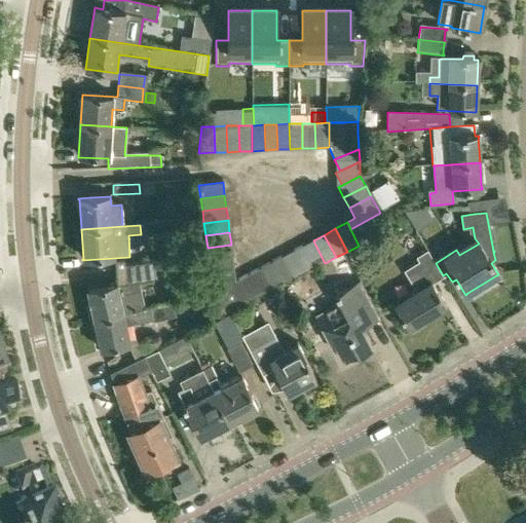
[(314,268),(325,263),(313,240),(302,247),(314,268)]
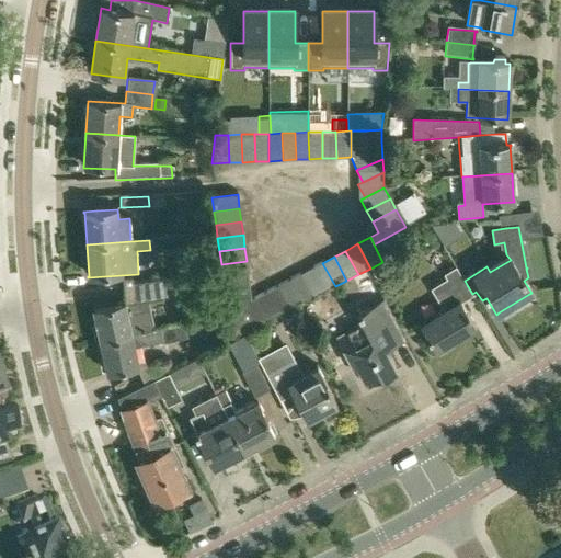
[(249,279),(247,261),(221,264),(224,282),(249,279)]
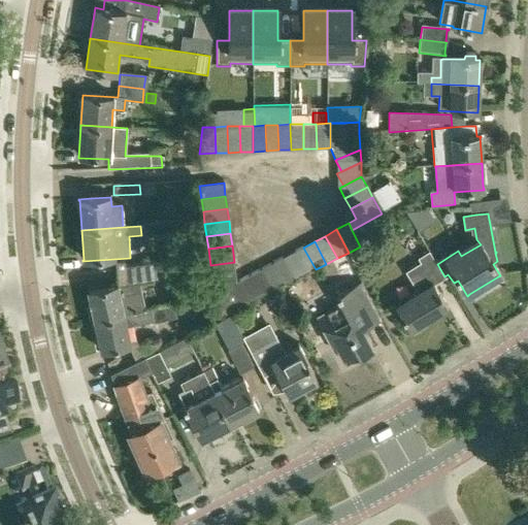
[(304,275),(316,269),(303,248),(293,253),(304,275)]
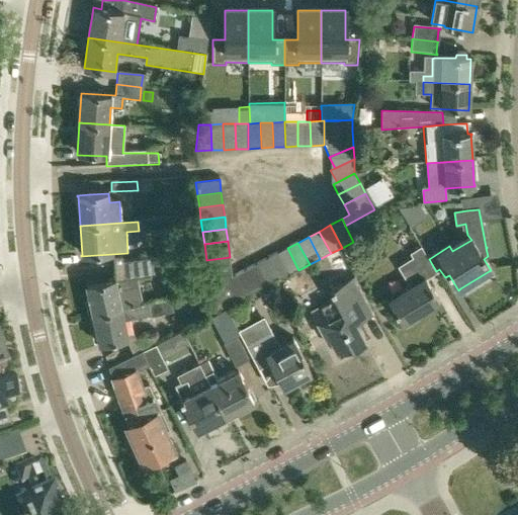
[(425,277),(436,271),(429,259),(421,247),(411,253),(414,258),(399,267),(411,287),(387,301),(402,324),(439,301),(425,277)]
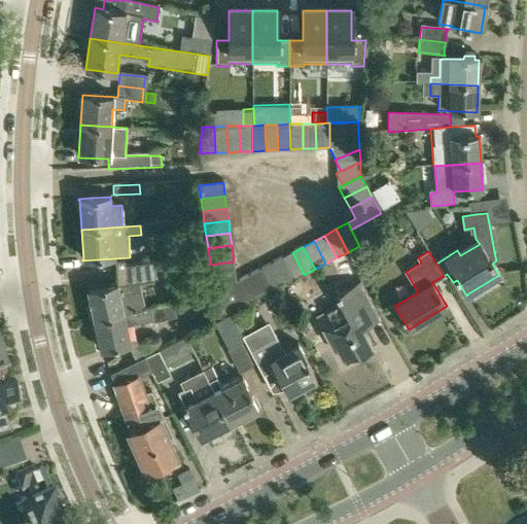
[(304,275),(292,252),(282,258),(293,280),(304,275)]
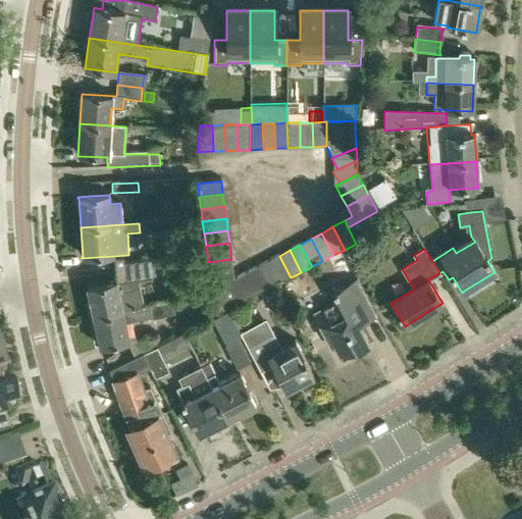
[(195,274),(208,273),(206,253),(192,255),(195,274)]
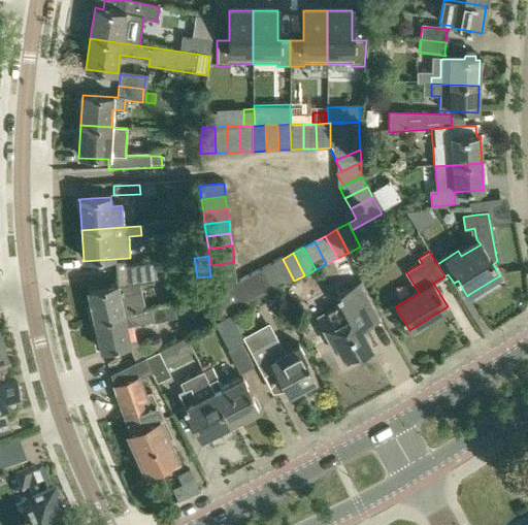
[(294,281),(283,259),(271,264),(283,287),(294,281)]
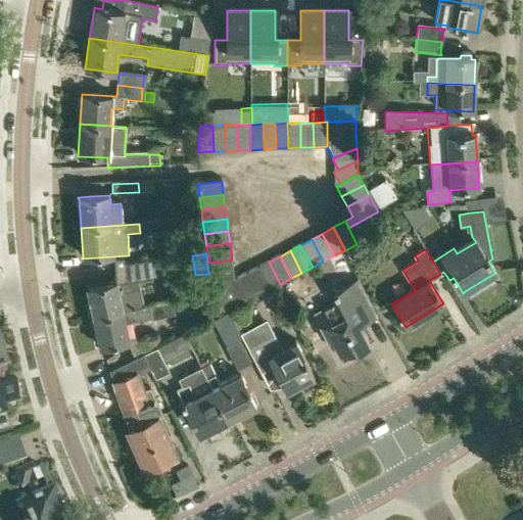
[(93,318),(145,306),(141,282),(157,279),(154,261),(124,265),(124,260),(115,261),(115,282),(87,289),(87,290),(91,305),(87,306),(89,319),(88,320),(88,321),(94,319),(93,318)]
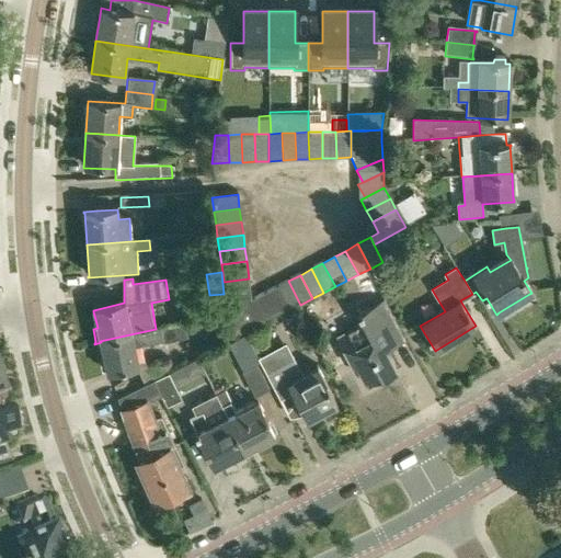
[(231,342),(265,323),(253,299),(252,300),(249,279),(224,282),(231,342)]
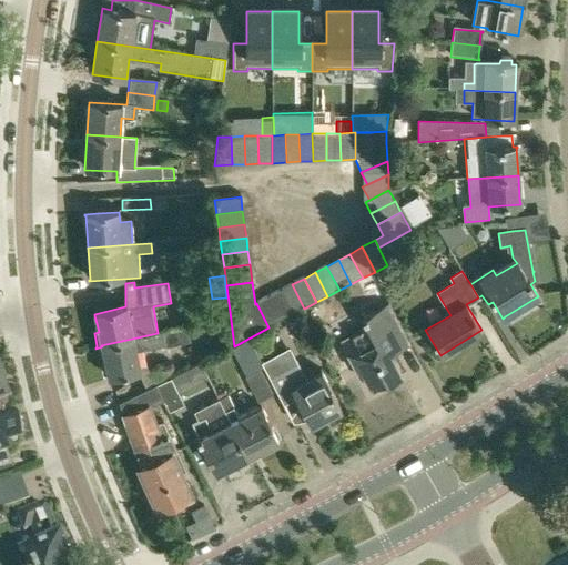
[(293,315),(304,309),(292,284),(281,291),(293,315)]
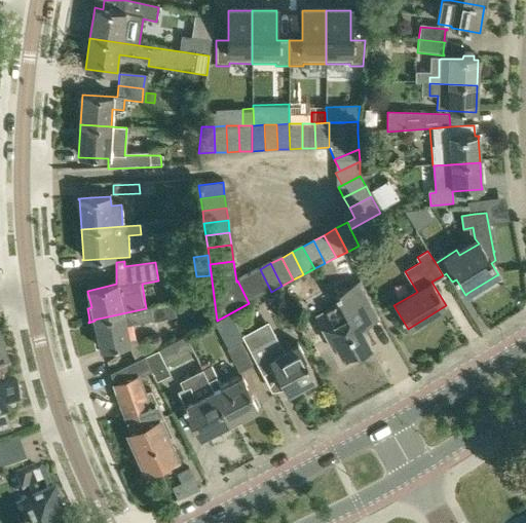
[(260,297),(271,292),(260,269),(249,275),(260,297)]
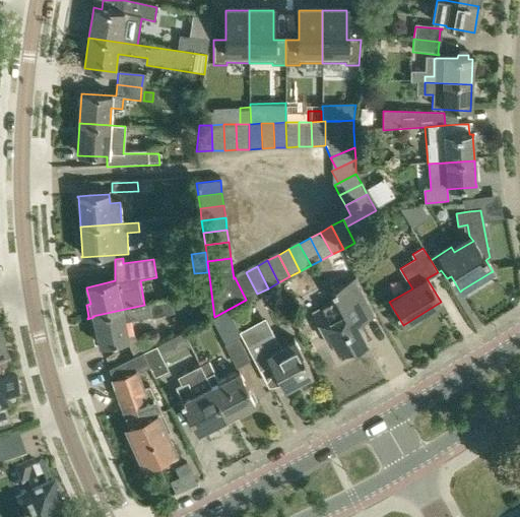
[(246,272),(235,277),(246,300),(257,294),(246,272)]
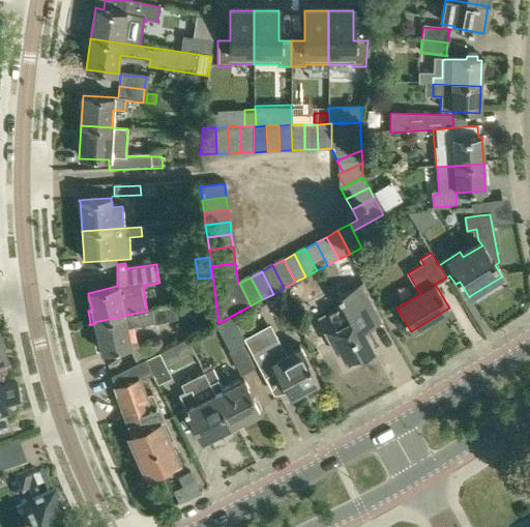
[(339,349),(347,367),(377,351),(366,331),(383,322),(362,283),(339,296),(344,305),(319,319),(335,349),(339,349)]
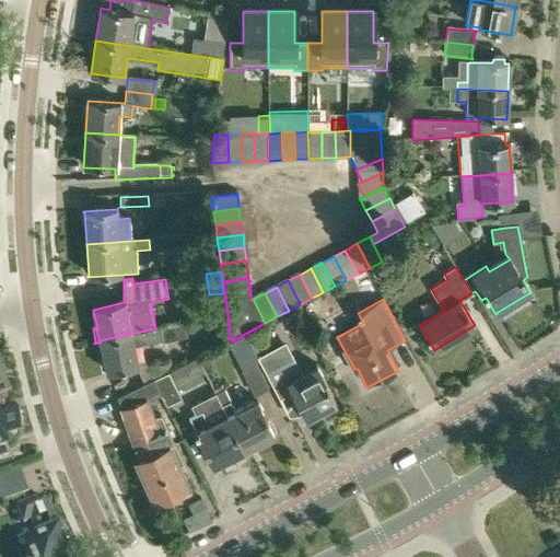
[(210,313),(212,327),(226,325),(224,311),(210,313)]
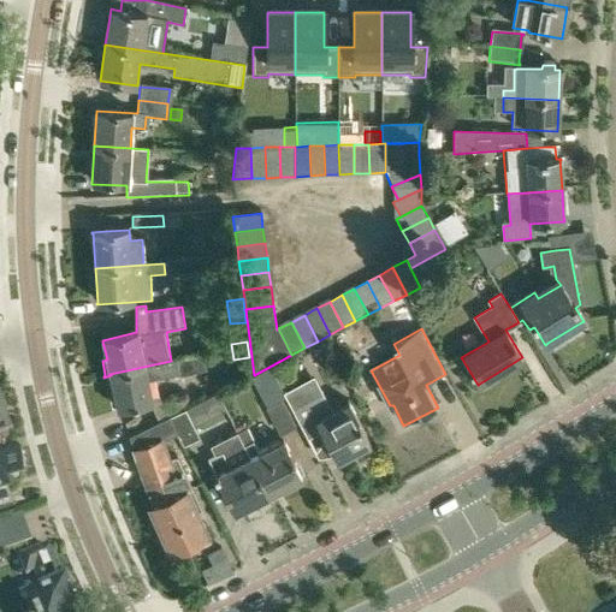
[(117,409),(117,410),(132,406),(134,413),(148,409),(147,404),(148,404),(152,403),(147,381),(176,376),(177,379),(206,372),(202,355),(171,361),(110,374),(111,375),(118,409),(117,409)]
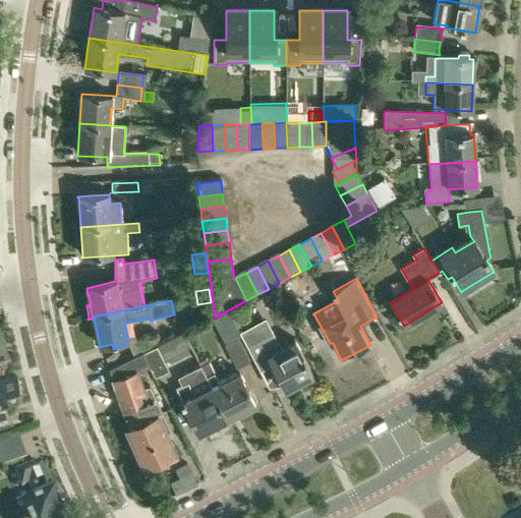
[(241,338),(228,312),(213,320),(237,368),(250,362),(238,340),(241,338)]
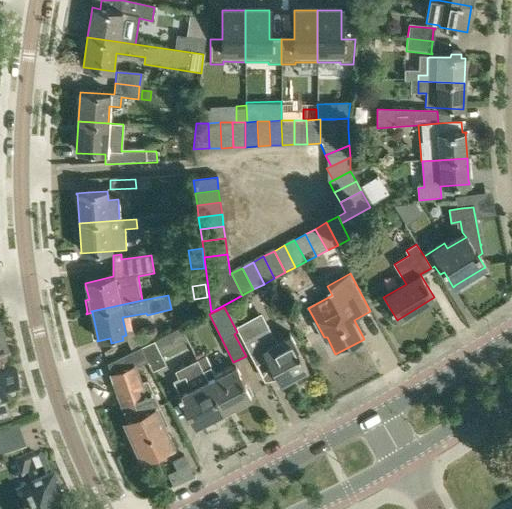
[(280,383),(308,369),(289,334),(275,342),(261,314),(236,328),(256,365),(267,359),(280,383)]
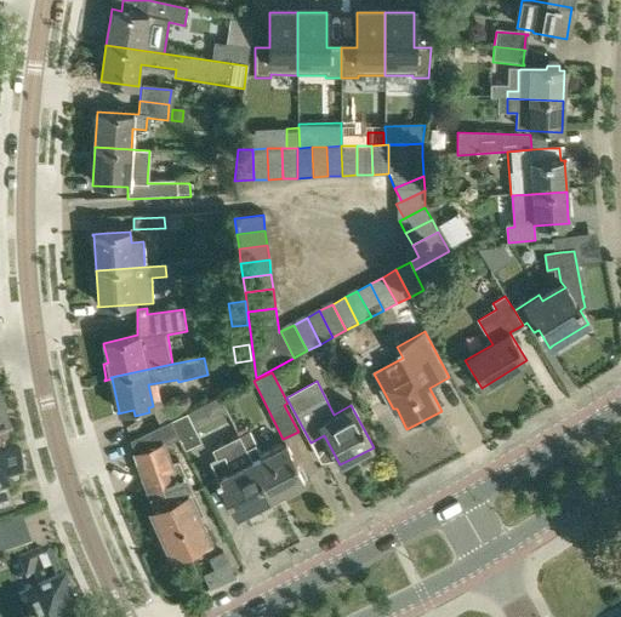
[(204,390),(210,403),(220,396),(215,386),(204,390)]
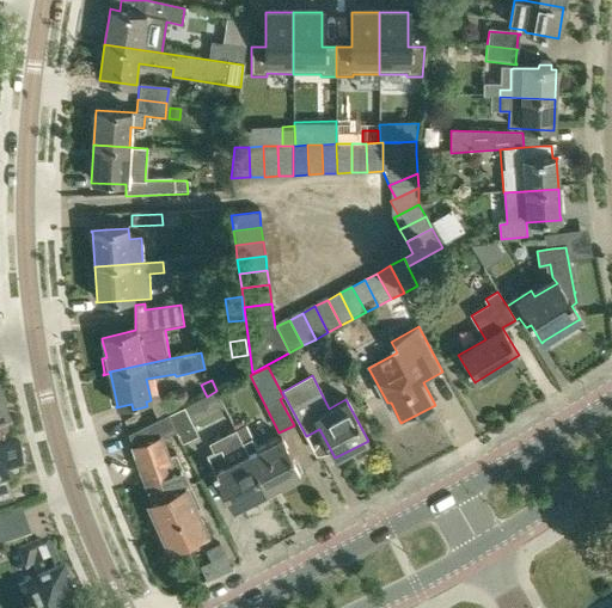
[(161,403),(151,407),(157,421),(167,415),(184,406),(178,394),(161,403)]
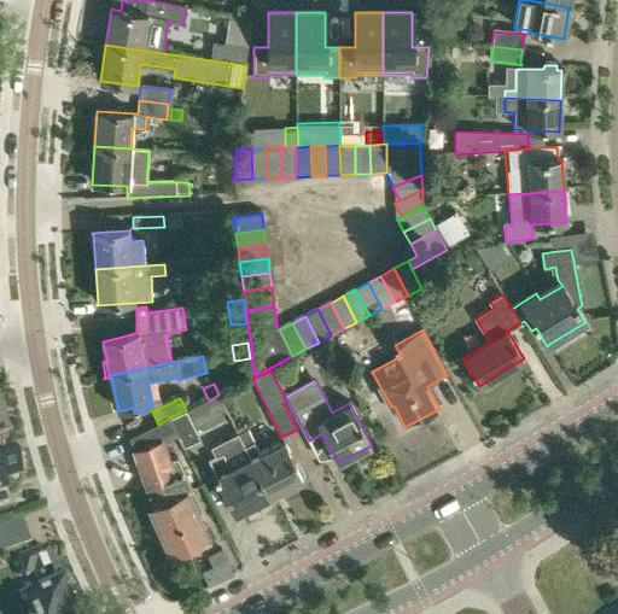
[(186,413),(169,421),(178,438),(184,450),(200,442),(186,413)]
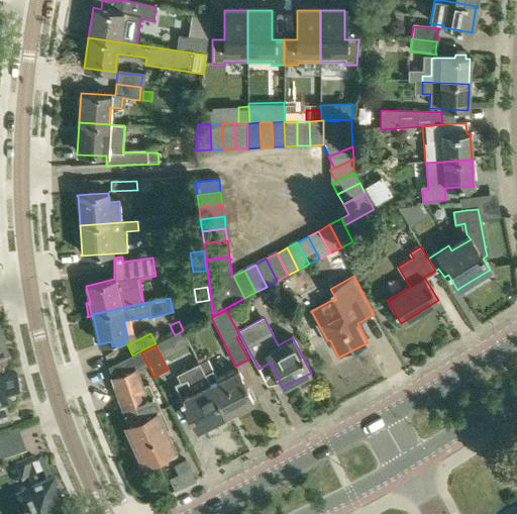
[(158,413),(162,411),(149,386),(141,388),(135,372),(148,367),(141,352),(141,350),(132,355),(108,368),(128,424),(125,426),(143,465),(157,457),(160,464),(175,456),(173,450),(174,449),(158,413)]
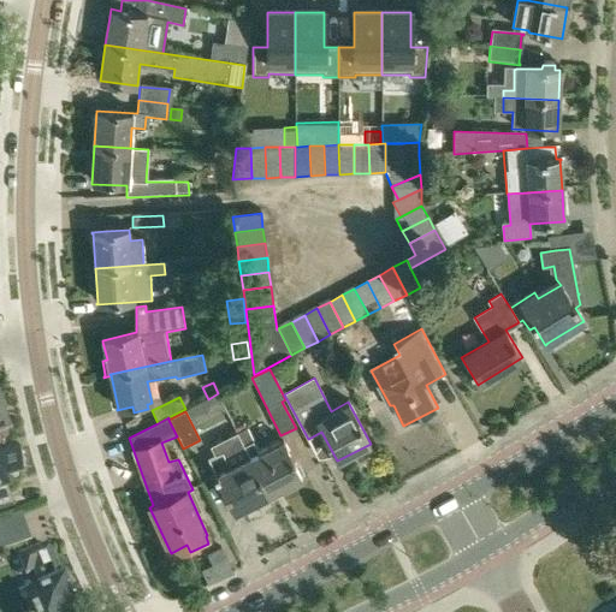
[(267,495),(301,479),(282,440),(256,452),(244,427),(236,432),(267,495)]
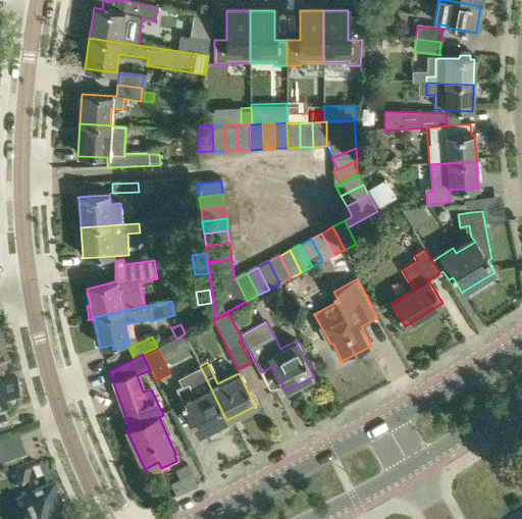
[(212,427),(226,420),(200,366),(178,376),(183,385),(175,390),(200,439),(215,432),(212,427)]
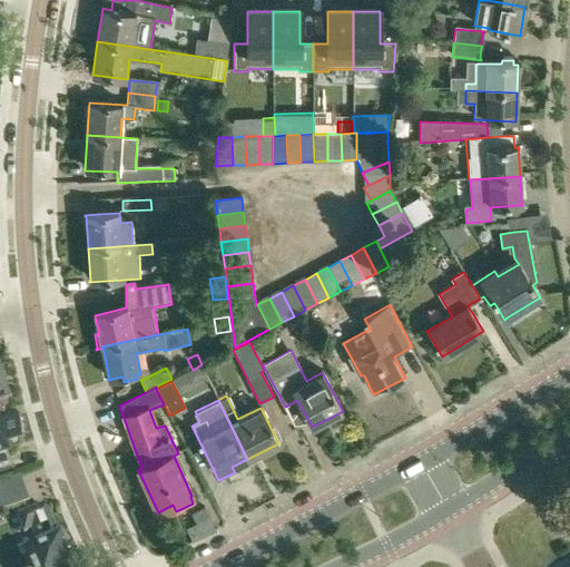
[(17,441),(19,437),(17,429),(13,427),(11,421),(0,424),(0,460),(7,459),(5,450),(18,447),(17,441)]
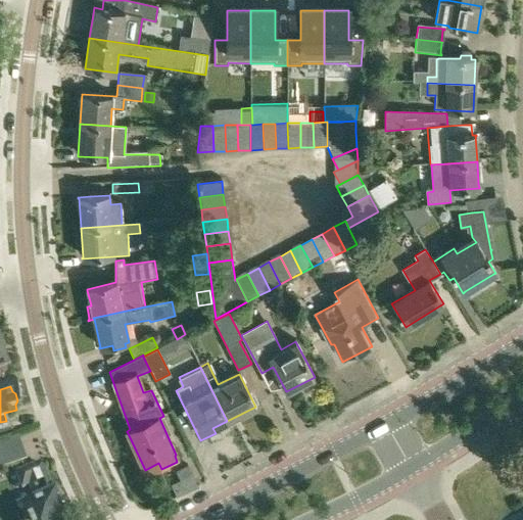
[(61,519),(63,518),(53,497),(41,467),(15,478),(21,493),(28,490),(35,506),(18,513),(20,517),(16,518),(16,519),(61,519)]
